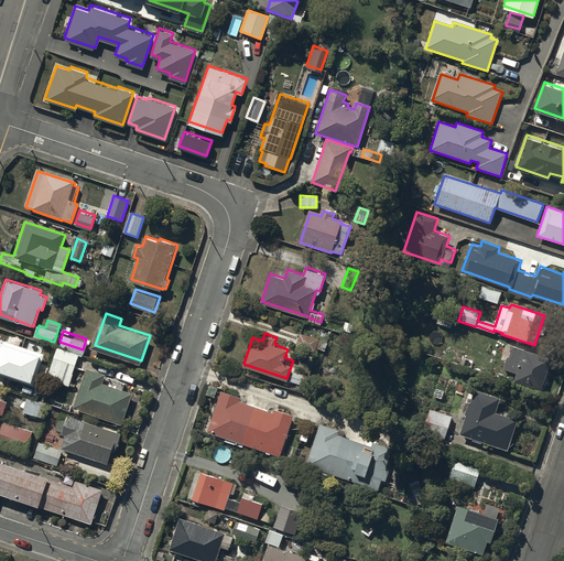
[(317,338),(300,333),(295,345),(313,352),(317,338)]
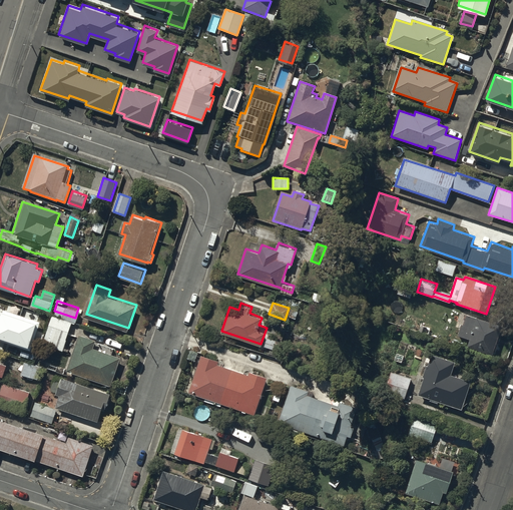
[(2,311),(0,310),(0,338),(30,348),(39,320),(3,308),(2,311)]
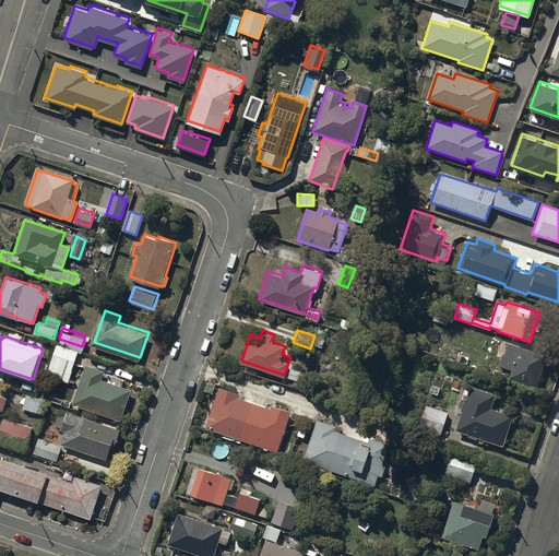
[(78,347),(57,341),(47,371),(69,378),(78,347)]
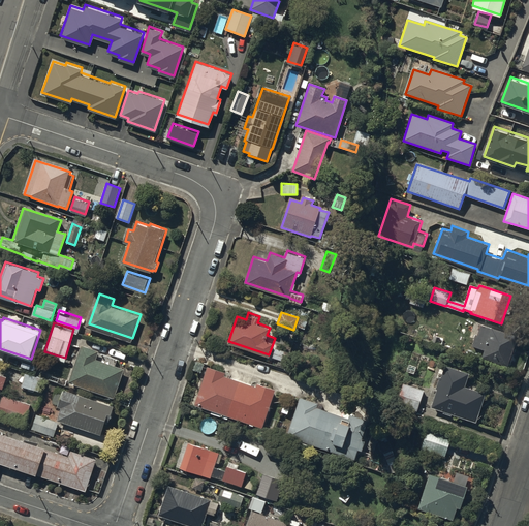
[(484,350),(481,358),(507,367),(518,338),(480,326),(477,335),(475,334),(471,346),(484,350)]
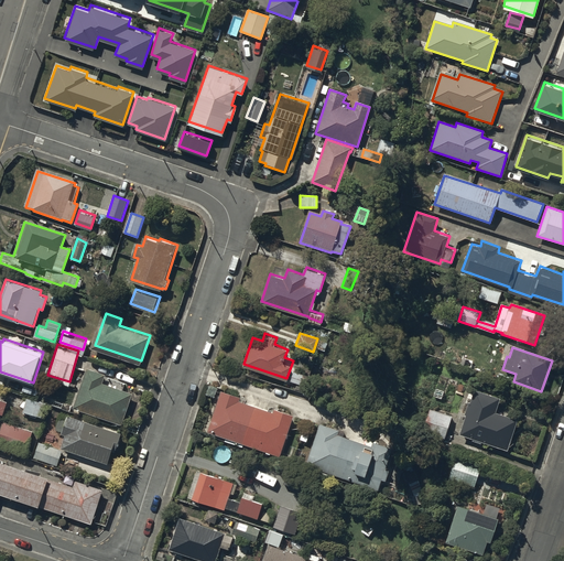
[(105,373),(88,367),(75,406),(121,422),(132,392),(101,380),(105,373)]
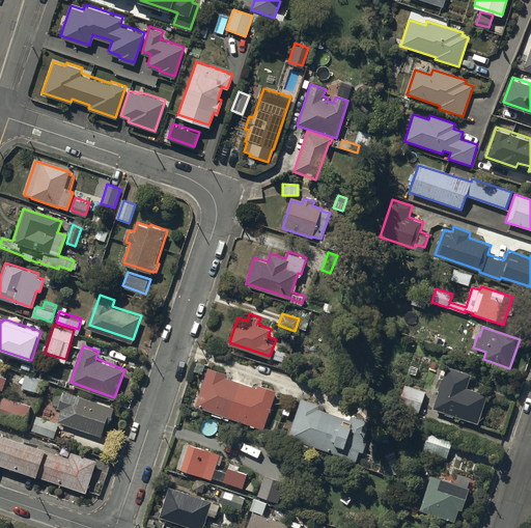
[(290,356),(276,351),(274,359),(280,361),(278,365),(286,368),(290,356)]
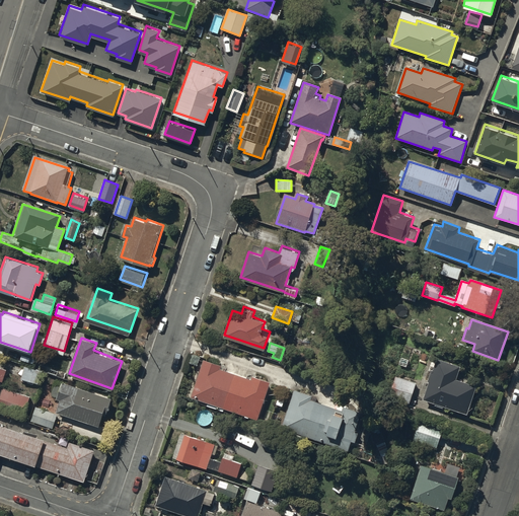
[(221,364),(204,359),(191,396),(256,419),(271,381),(253,375),(251,379),(220,367),(221,364)]
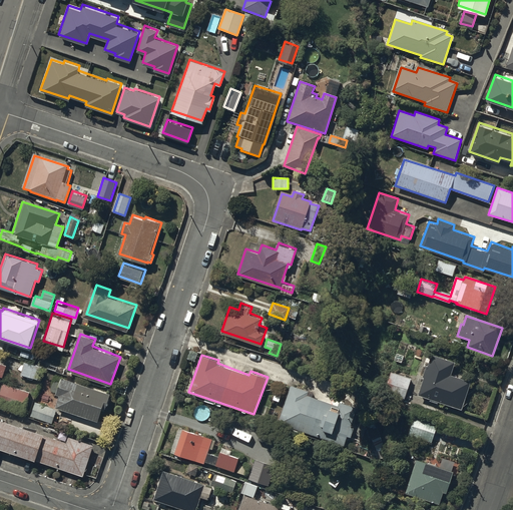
[(455,363),(431,355),(428,367),(426,367),(422,378),(424,378),(418,396),(430,400),(430,401),(438,404),(438,403),(461,410),(470,383),(450,376),(455,363)]
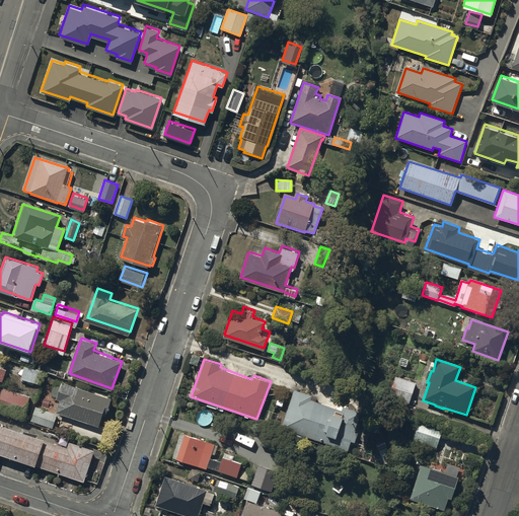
[(42,371),(24,365),(20,376),(38,382),(42,371)]
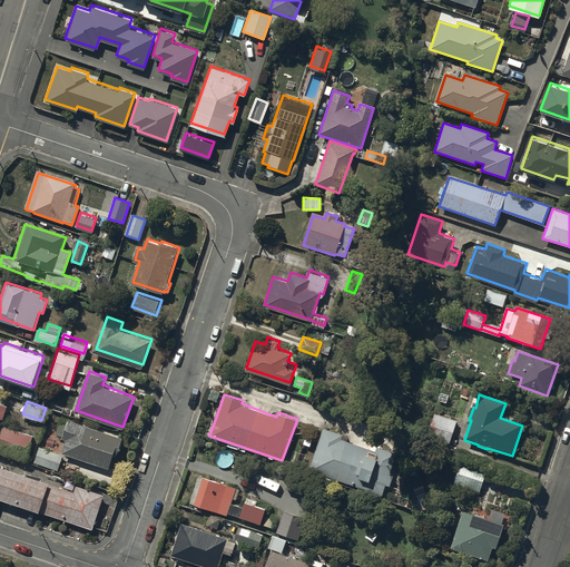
[(455,420),(434,413),(428,438),(449,445),(455,420)]
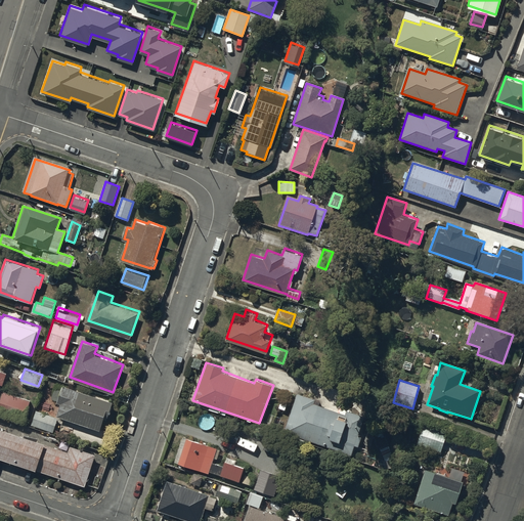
[(114,402),(58,384),(54,398),(63,401),(59,414),(101,427),(104,417),(108,418),(114,402)]
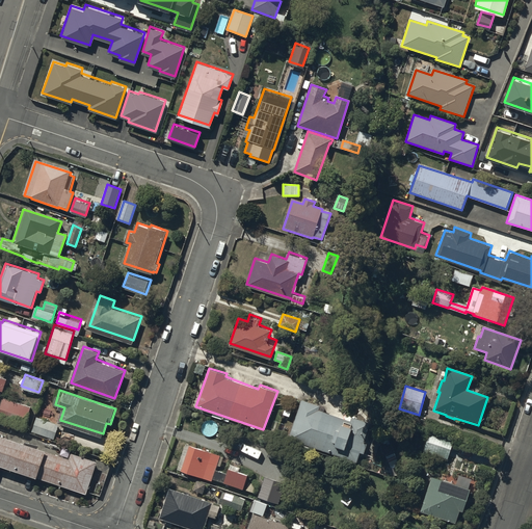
[(32,404),(5,395),(0,408),(0,415),(25,424),(32,404)]
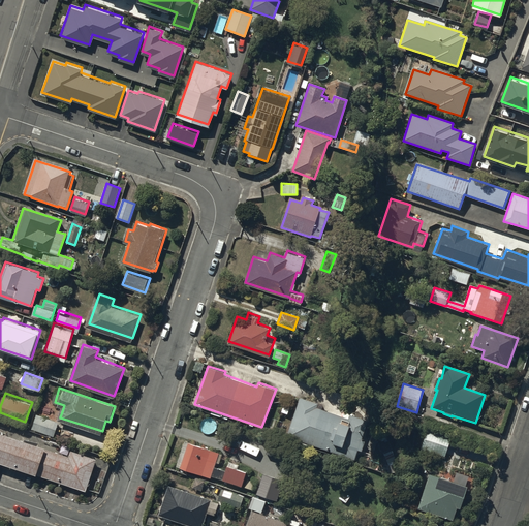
[(318,404),(300,398),(287,437),(353,460),(356,450),(361,452),(364,442),(360,441),(367,421),(350,415),(349,421),(316,409),(318,404)]
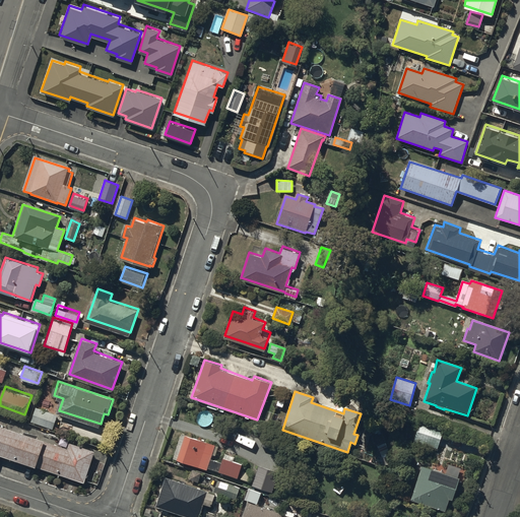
[(58,413),(38,406),(33,419),(54,428),(58,413)]
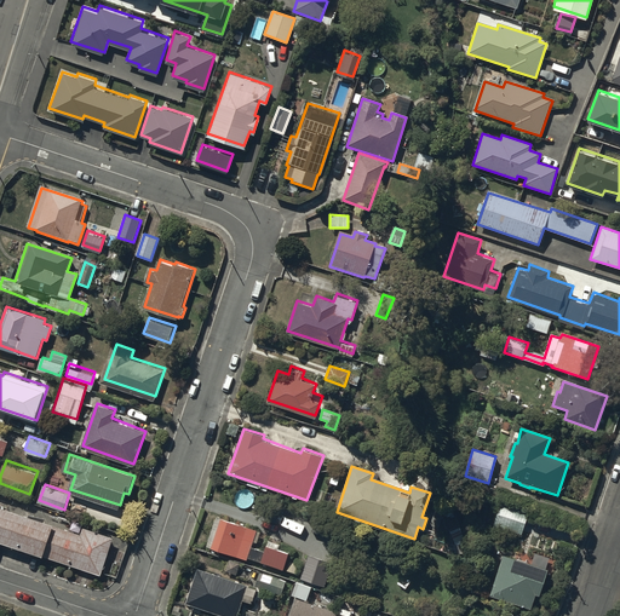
[(528,513),(501,504),(494,524),(521,534),(528,513)]
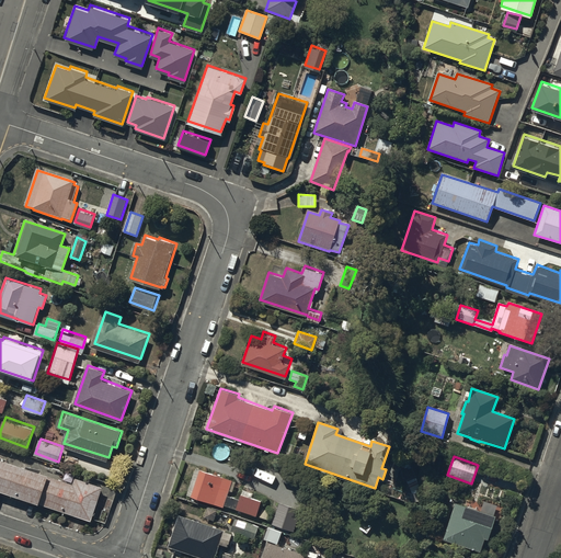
[(0,487),(91,519),(103,486),(77,477),(73,485),(0,458),(0,487)]
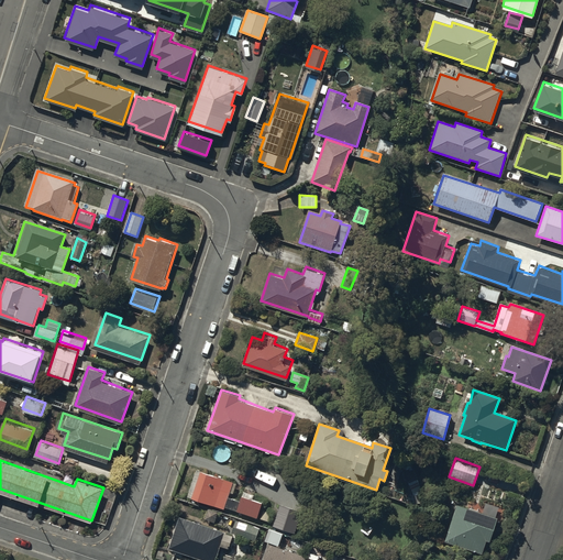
[(232,479),(197,467),(187,493),(223,505),(224,503),(256,514),(261,502),(242,495),(241,498),(228,494),(232,479)]
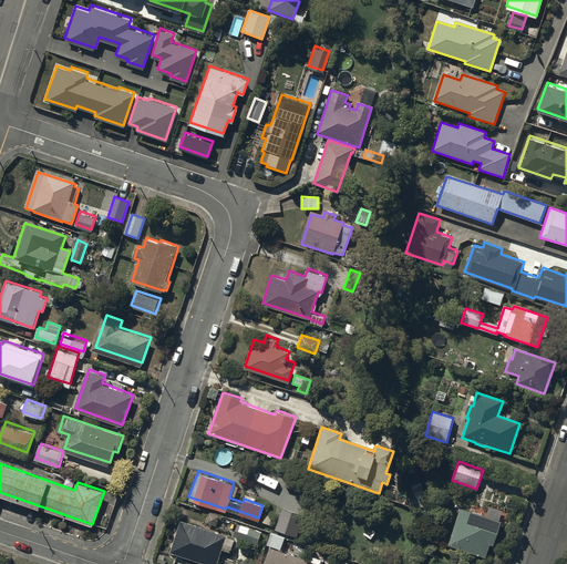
[(303,513),(281,505),(275,526),(297,534),(303,513)]
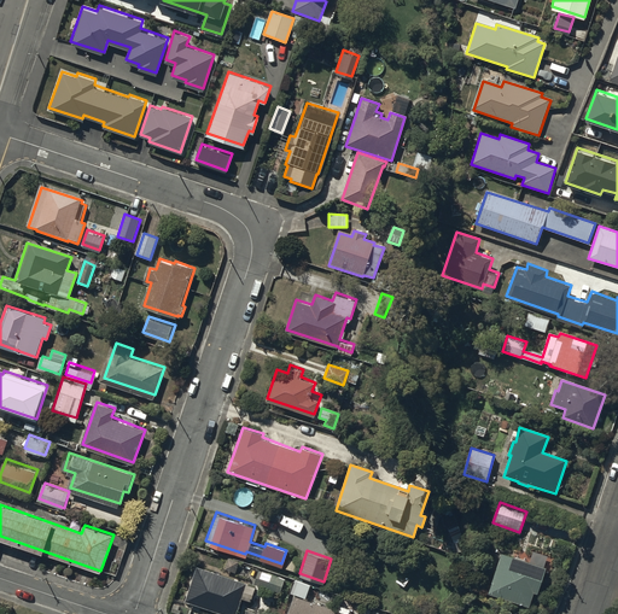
[(546,568),(501,555),(488,595),(529,608),(532,594),(537,595),(546,568)]
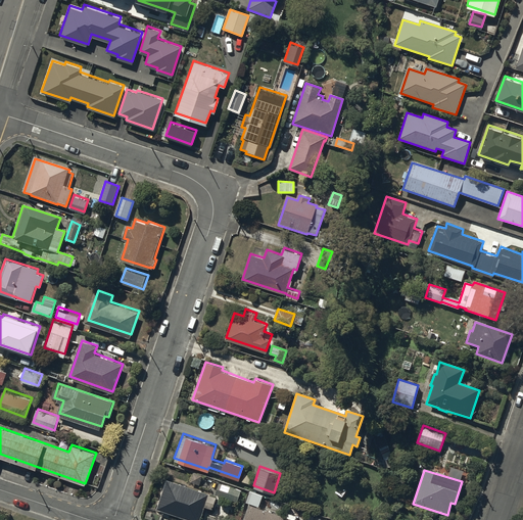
[(200,519),(209,495),(167,480),(156,510),(185,519),(200,519)]
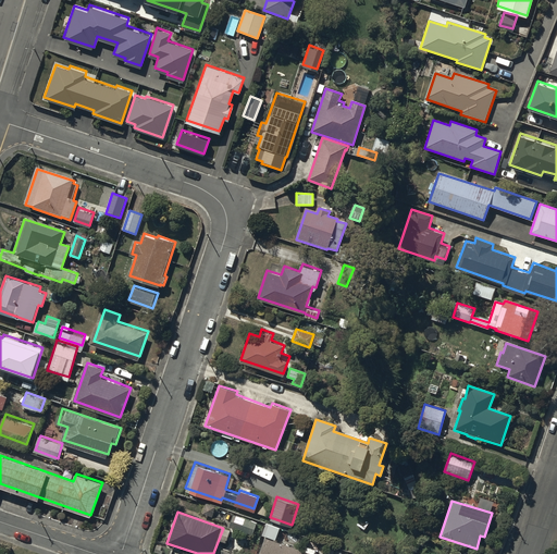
[(256,522),(234,515),(230,527),(252,534),(256,522)]
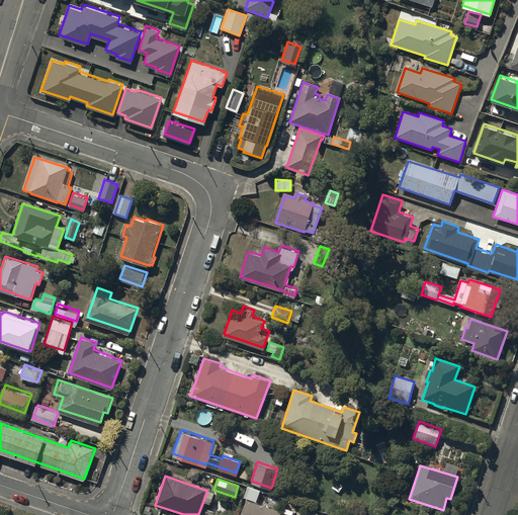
[(291,514),(293,512),(284,508),(282,513),(247,501),(242,514),(291,514)]
